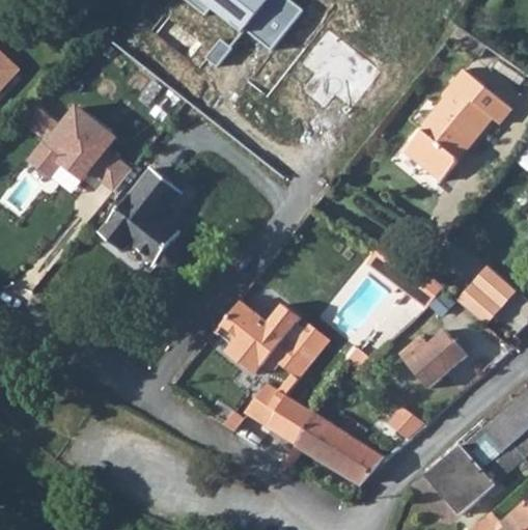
[(0,86),(18,66),(0,51),(0,86)]
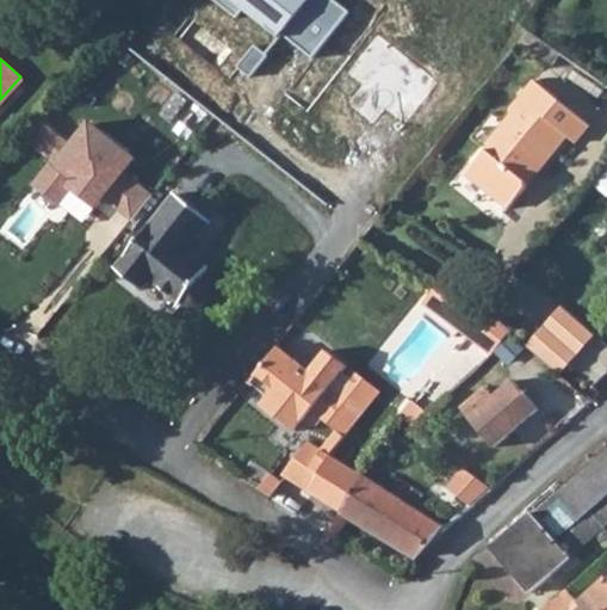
[(531,79),(507,108),(506,122),(465,173),(506,208),(521,189),(522,179),(531,170),(536,172),(564,136),(573,143),(587,125),(531,79)]
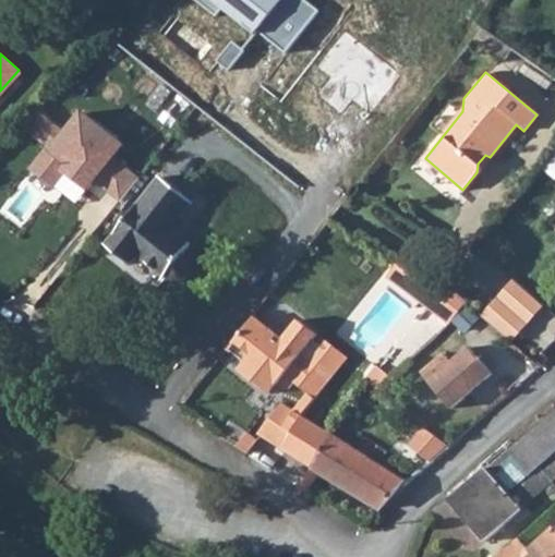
[(159,176),(104,244),(129,264),(137,254),(166,277),(173,278),(179,277),(182,275),(186,268),(186,265),(184,259),(181,254),(190,244),(170,228),(191,202),(159,176)]
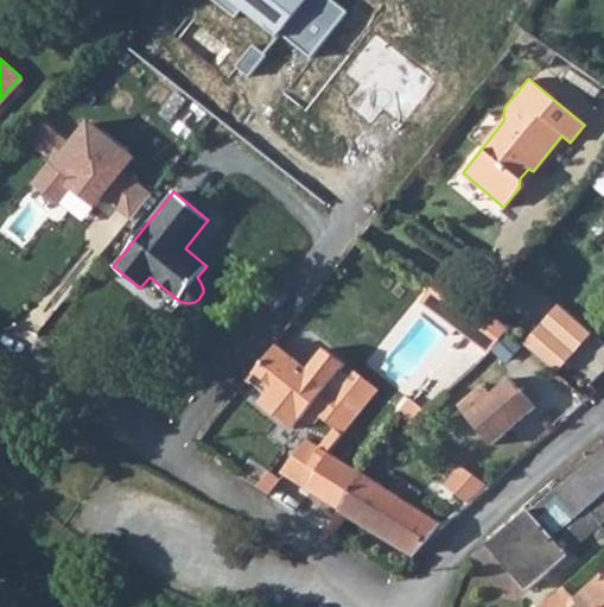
[(475,322),(432,289),(421,302),(464,335),(471,328),(475,322)]
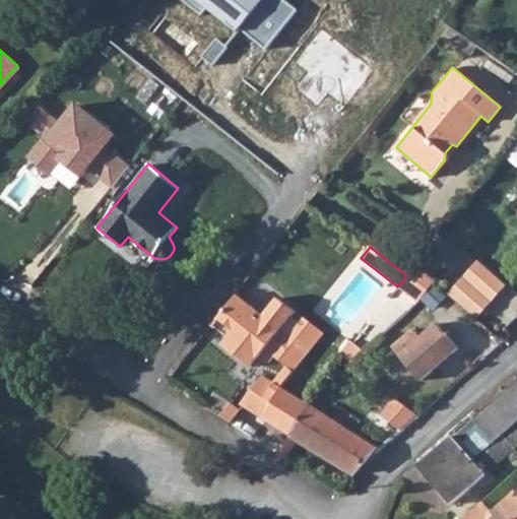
[(406,275),(403,280),(397,286),(416,301),(433,281),(414,265),(406,275)]
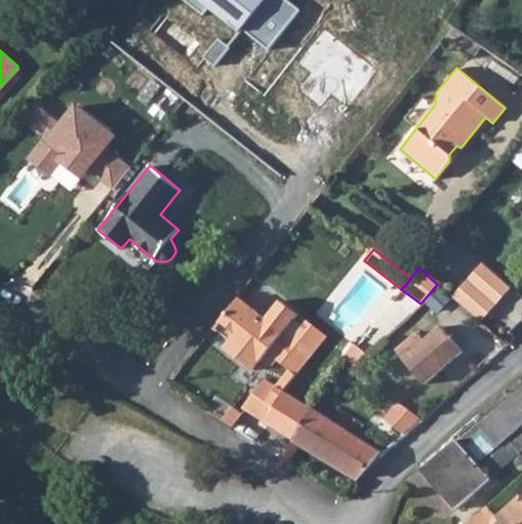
[(486,268),(456,297),(478,316),(508,286),(486,268)]
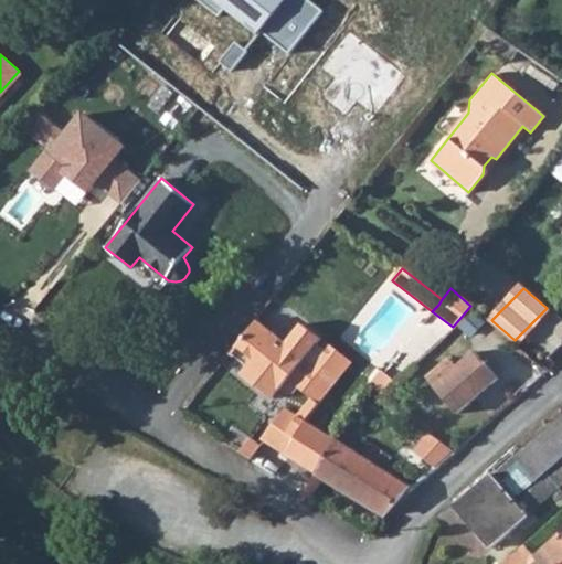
[(459,323),(474,333),(484,319),(470,309),(459,323)]
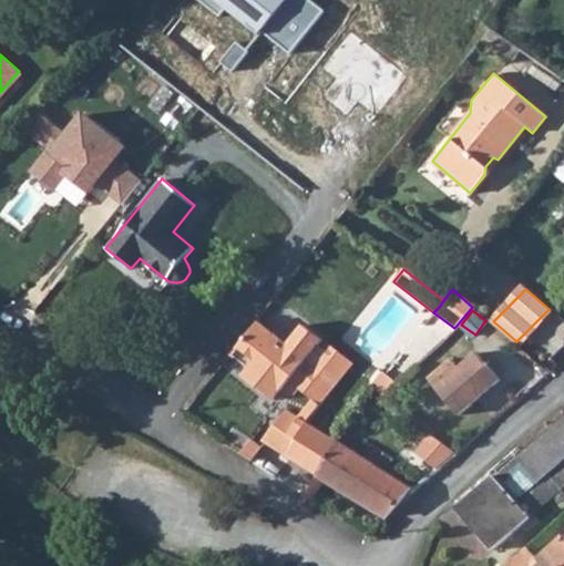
[(280,347),(249,323),(224,357),(243,371),(237,379),(269,401),(277,391),(284,397),(290,395),(294,390),(308,400),(296,418),(283,409),(257,439),(313,473),(334,441),(304,422),(321,399),(314,393),(324,379),(309,367),(316,359),(306,351),(315,341),(296,327),(280,347)]
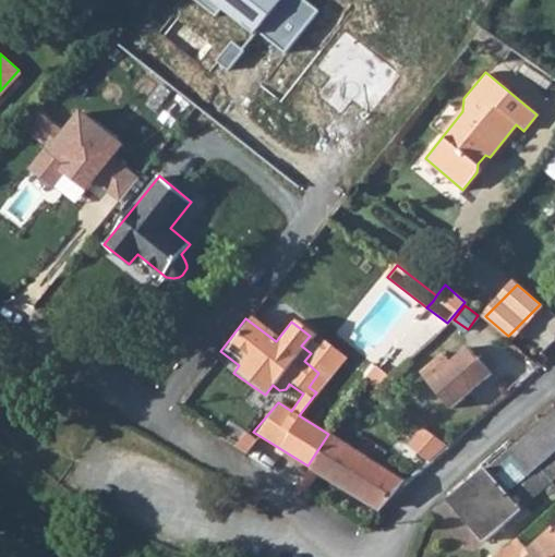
[(341,359),(318,342),(311,353),(304,361),(318,373),(309,387),(316,392),(341,359)]
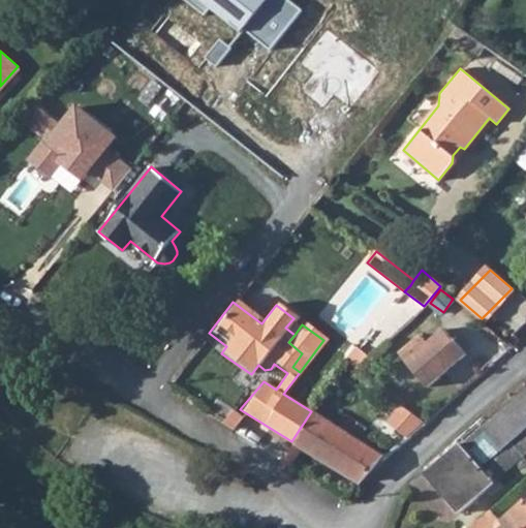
[(419,334),(397,352),(427,385),(464,352),(442,328),(426,342),(419,334)]
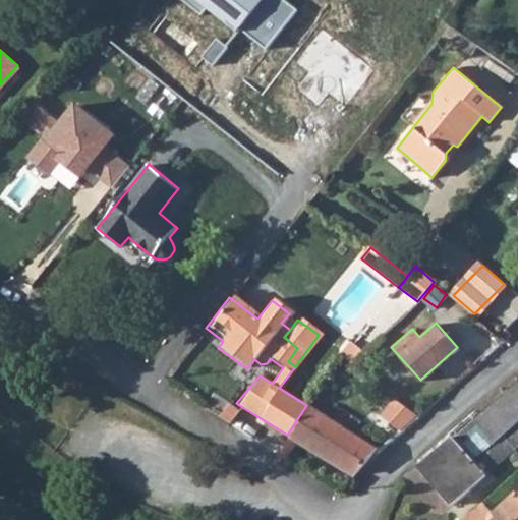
[(517,419),(517,377),(416,465),(448,505),(517,444),(517,419),(517,420),(517,419)]
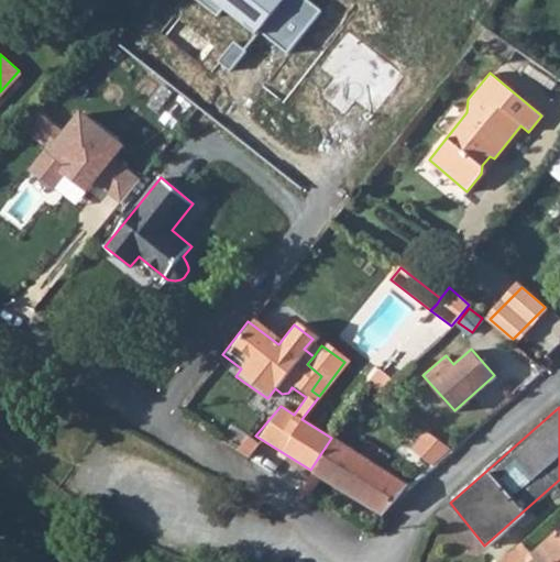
[(310,470),(298,491),(306,495),(318,475),(380,513),(406,482),(331,438),(310,470)]
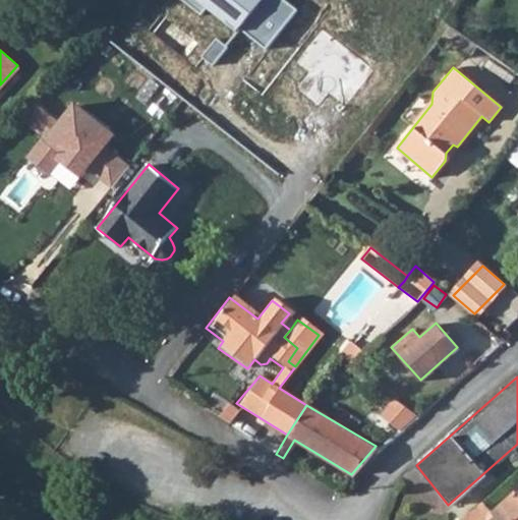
[(495,516),(490,519),(517,519),(517,492),(517,490),(492,513),(495,516)]
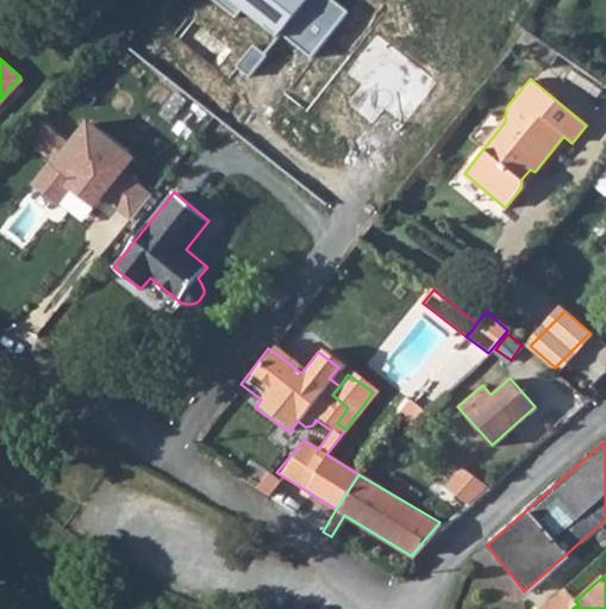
[(573,608),(579,604),(575,601),(564,588),(538,608),(573,608)]
